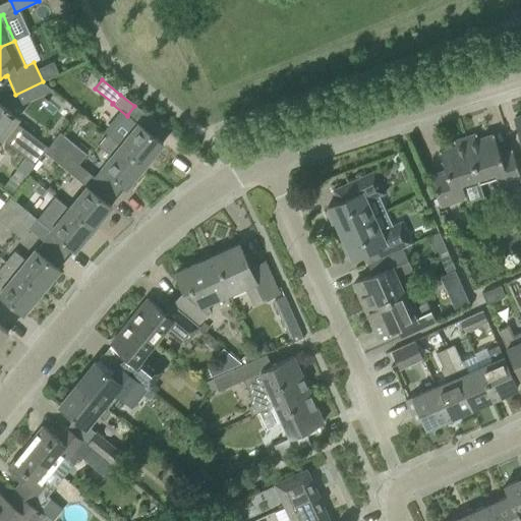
[(0,104),(0,137),(2,139),(20,154),(27,145),(9,130),(18,119),(6,109),(0,104)]
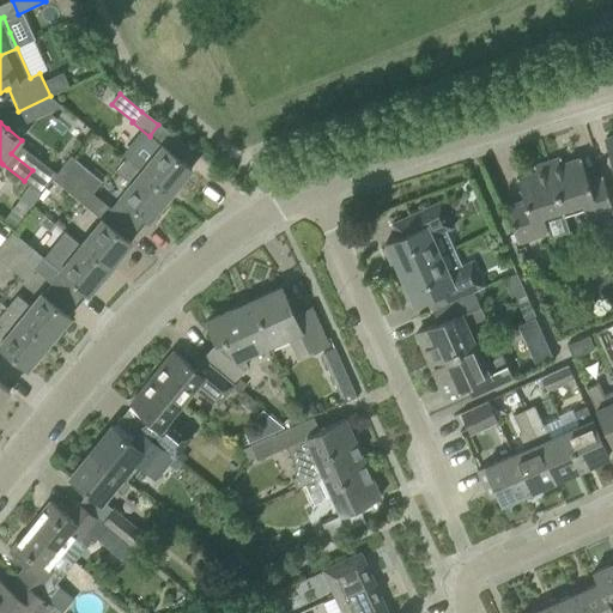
[(137,146),(126,159),(170,194),(190,169),(162,145),(151,158),(137,146)]
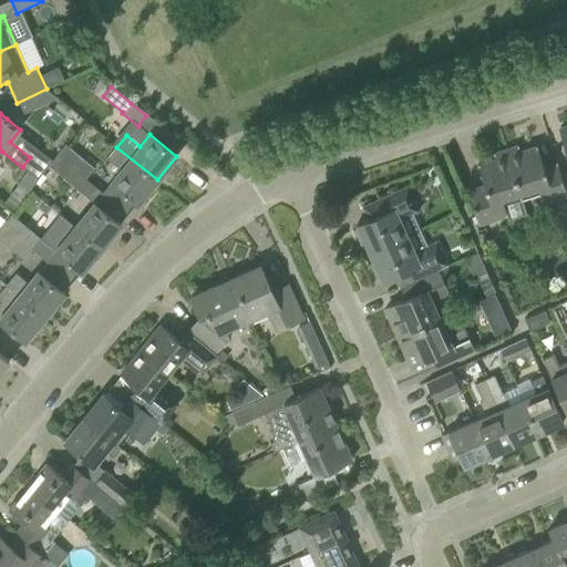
[(65,144),(57,155),(86,179),(94,169),(65,144)]
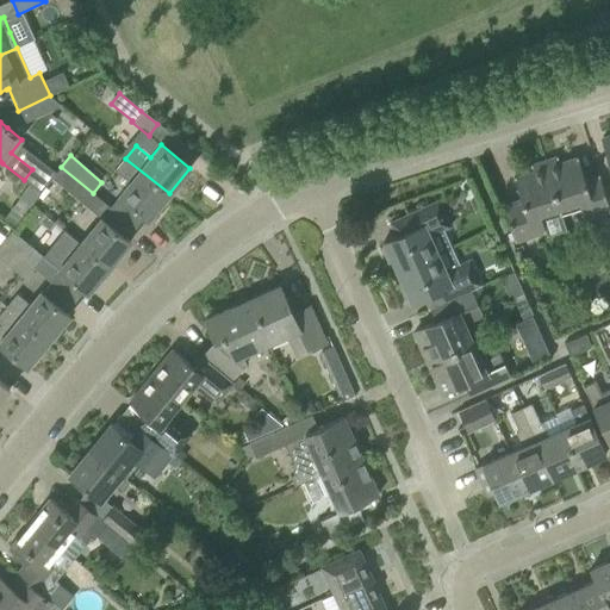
[(583,221),(609,212),(609,211),(609,209),(605,198),(598,175),(584,180),(577,157),(559,162),(556,156),(543,161),(558,207),(577,201),(583,221)]
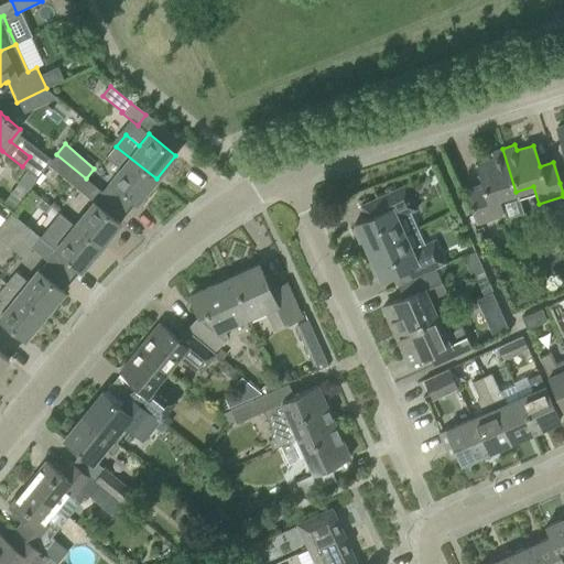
[(137,163),(116,147),(106,159),(119,170),(109,181),(119,188),(137,203),(156,179),(137,163)]
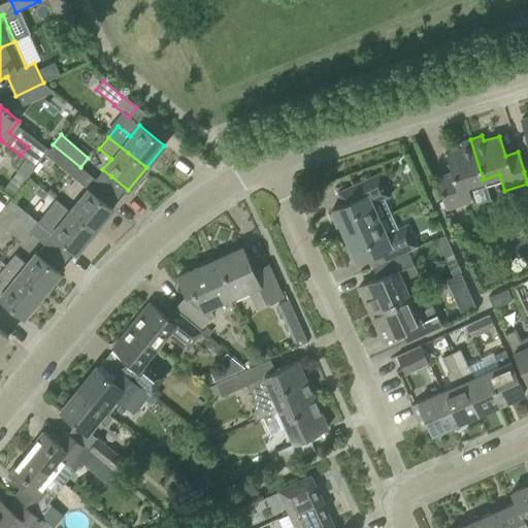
[(466,186),(483,179),(470,139),(459,143),(460,149),(444,154),(451,172),(435,177),(446,209),(470,201),(466,186)]
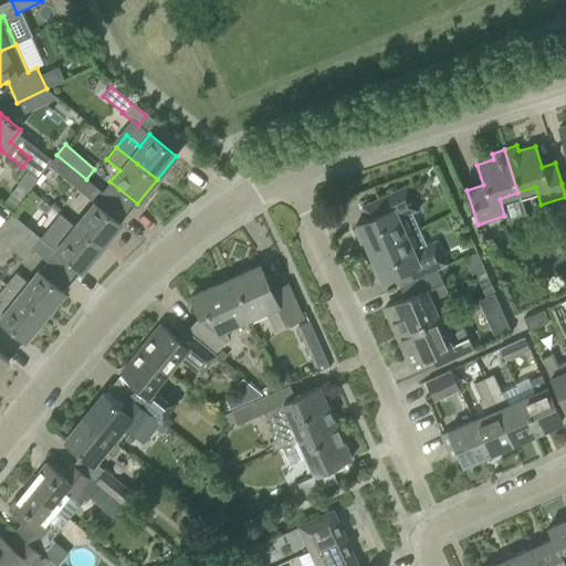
[(86,179),(56,155),(49,165),(76,189),(86,179)]
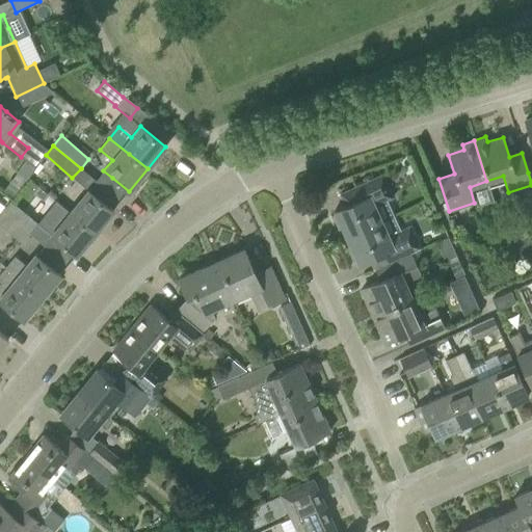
[(35,168),(27,162),(18,174),(26,180),(35,168)]
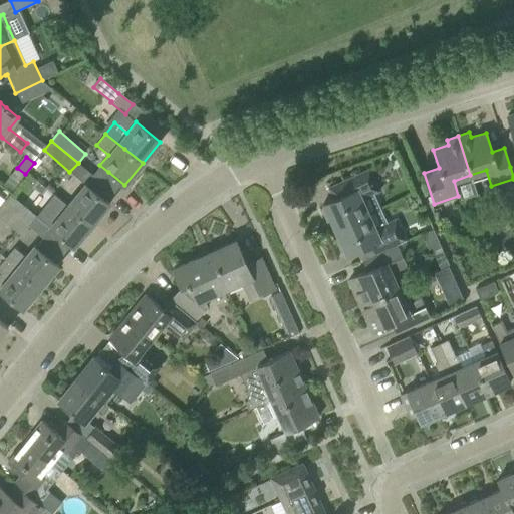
[(331,220),(334,228),(368,214),(361,199),(378,191),(368,169),(328,187),(333,198),(323,203),(324,206),(320,208),(326,222),(331,220)]
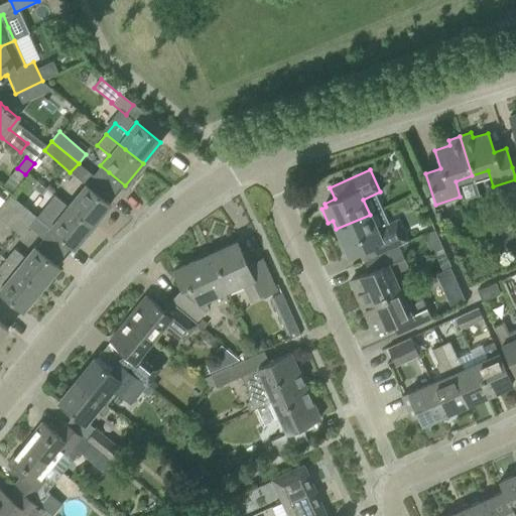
[(405,169),(398,172),(403,182),(410,179),(405,169)]
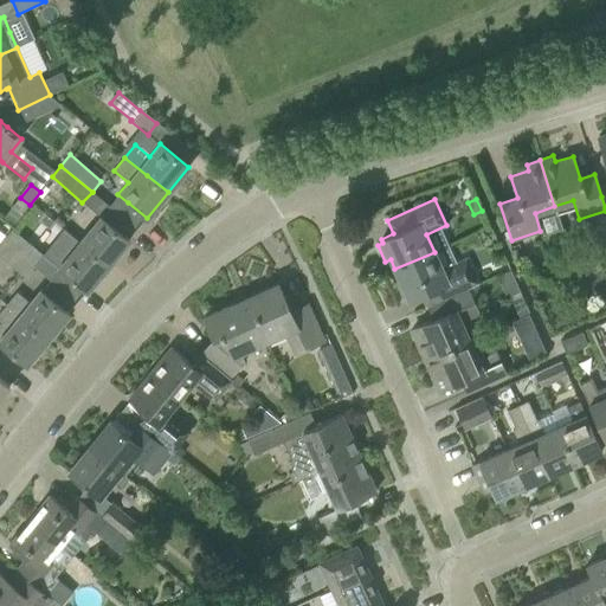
[(100,217),(78,242),(108,265),(129,240),(100,217)]
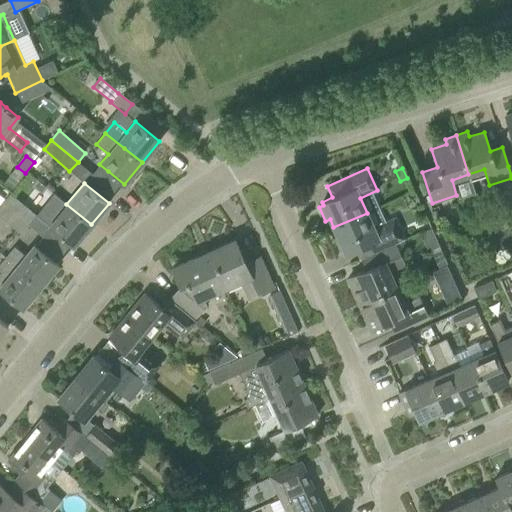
[(9,193),(2,203),(29,225),(36,216),(9,193)]
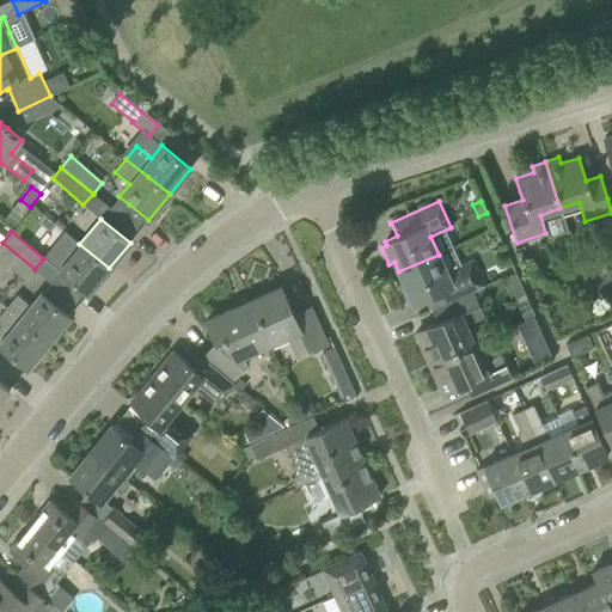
[(35,269),(2,243),(0,245),(0,259),(25,281),(35,269)]
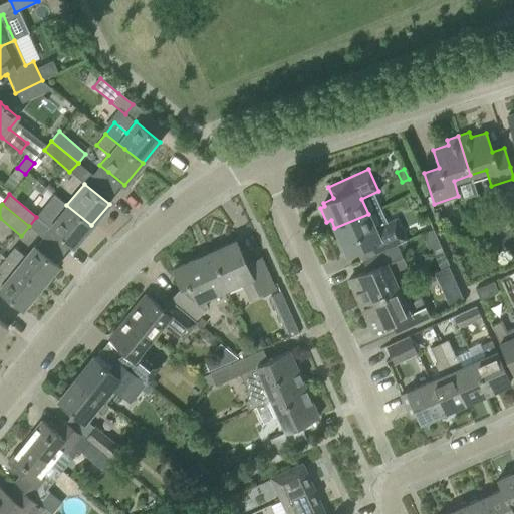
[(91,225),(66,205),(49,227),(73,247),(91,225)]
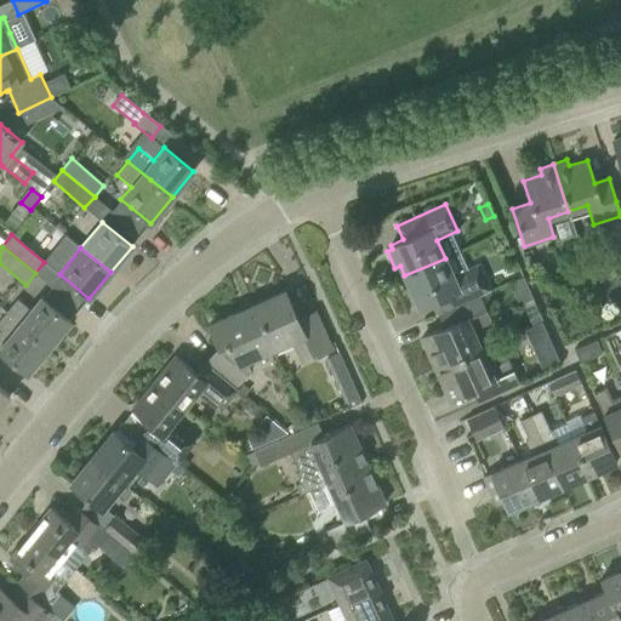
[(490,291),(478,263),(453,275),(445,258),(404,275),(409,286),(404,289),(411,306),(416,303),(419,307),(432,301),(437,314),(446,311),(451,308),(479,295),(480,296),(490,291)]
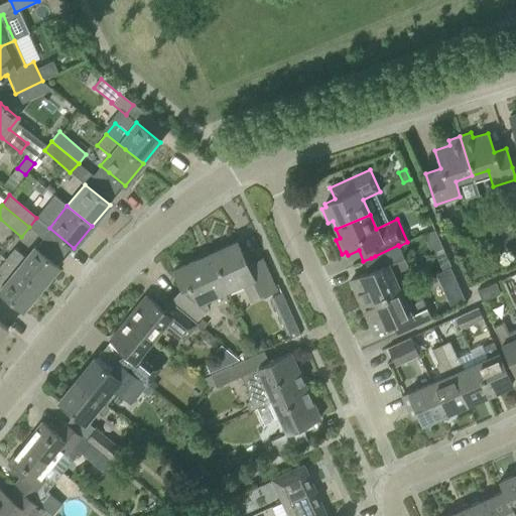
[(433,230),(422,234),(430,251),(440,247),(433,230)]
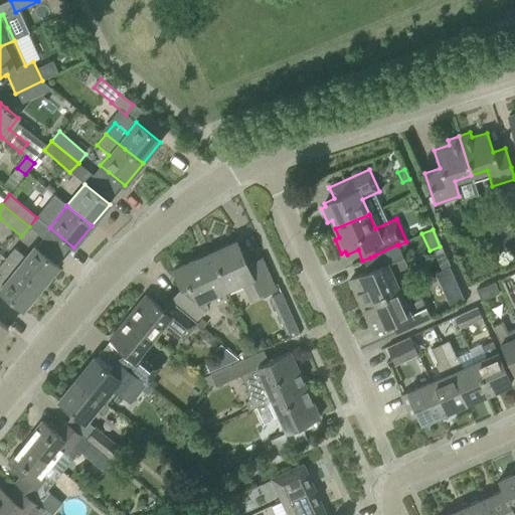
[(235,241),(210,252),(227,291),(242,285),(249,301),(256,298),(275,290),(261,259),(246,265),(235,241)]
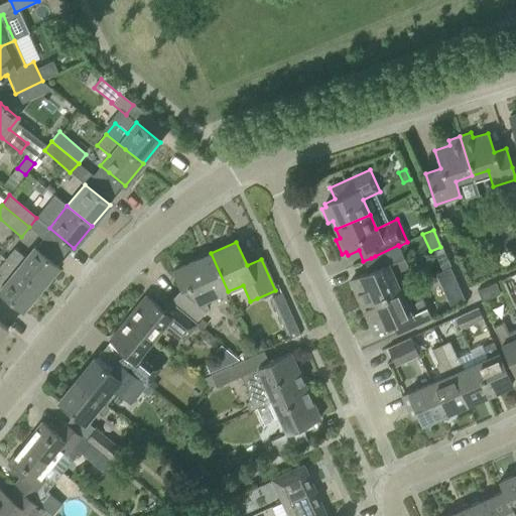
[(350,280),(362,306),(398,289),(391,275),(408,267),(399,246),(398,245),(375,256),(371,258),(376,269),(350,280)]
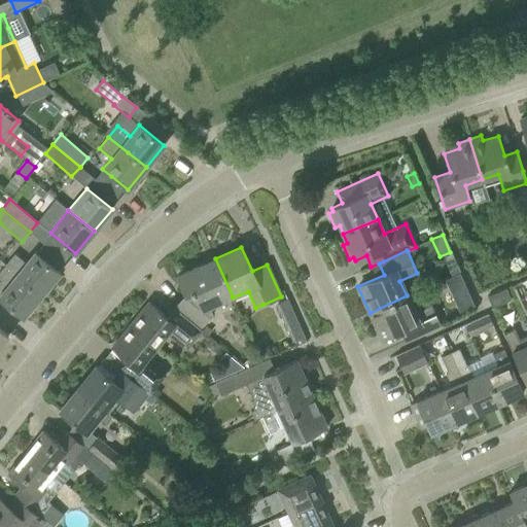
[(14,253),(5,265),(41,294),(60,273),(34,252),(26,262),(14,253)]
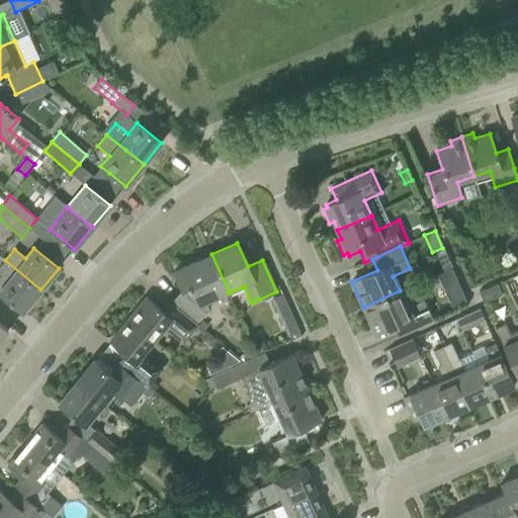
[(171,304),(176,308),(177,307),(197,324),(209,310),(206,303),(229,292),(211,254),(174,271),(182,289),(171,304)]
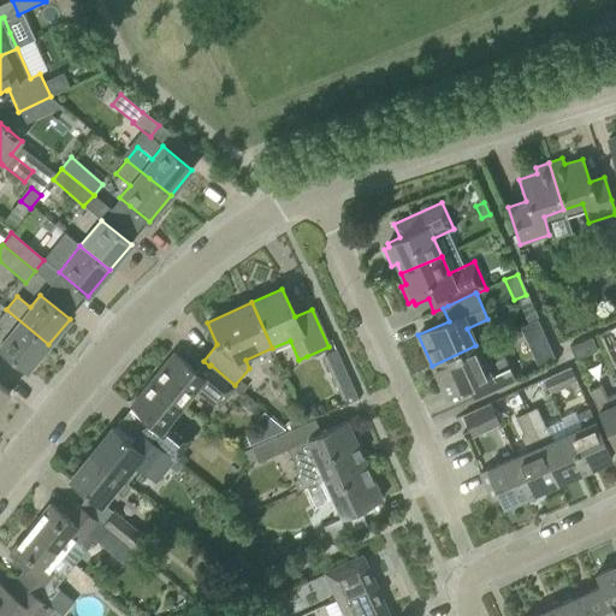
[(48,344),(6,309),(0,315),(0,325),(1,326),(0,327),(0,348),(27,371),(48,344)]
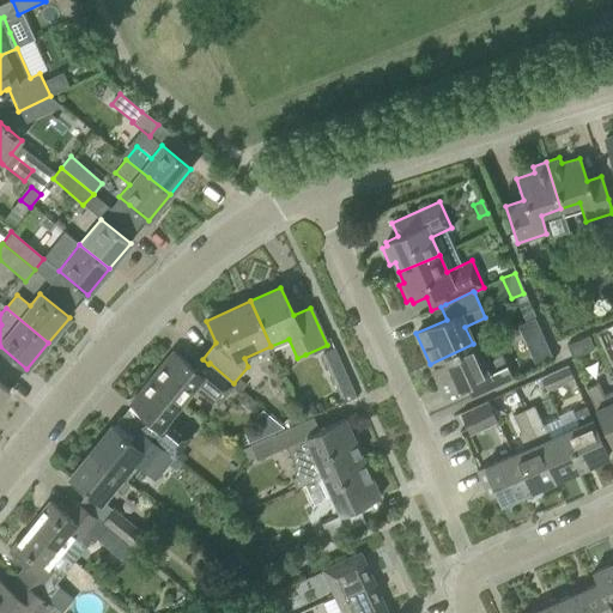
[(541,335),(526,343),(534,363),(551,356),(541,335)]
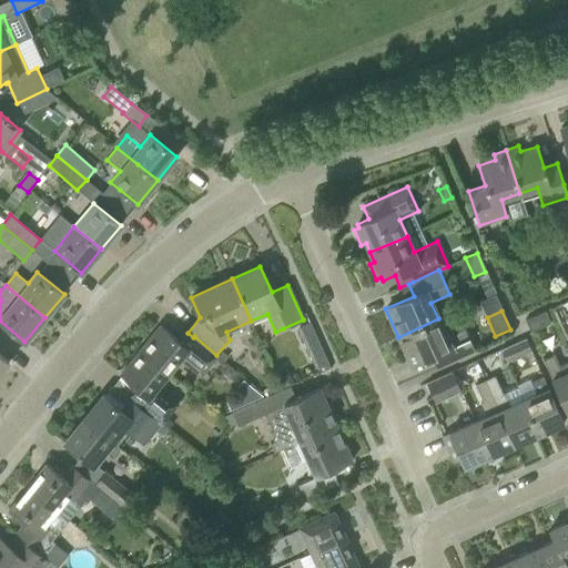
[(525,320),(530,332),(550,323),(545,311),(525,320)]
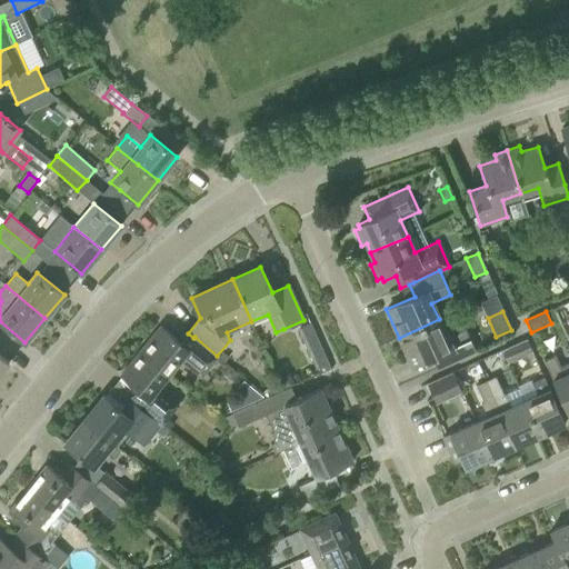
[(439,319),(399,338),(411,366),(439,353),(445,365),(445,366),(458,360),(476,352),(465,328),(447,336),(439,319)]
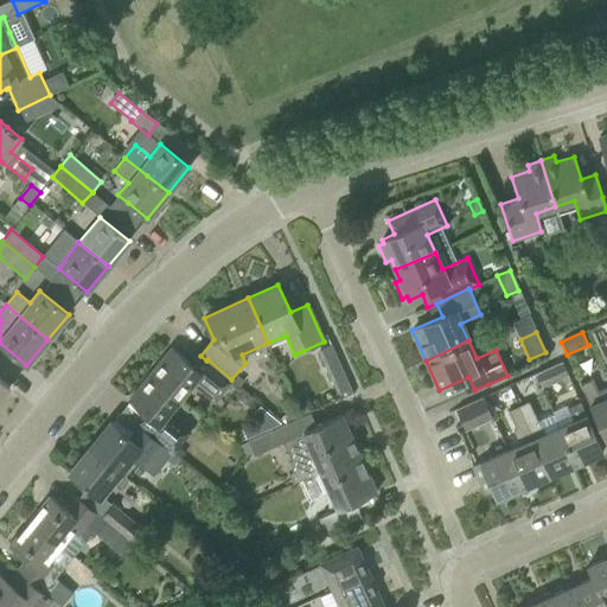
[(330,344),(319,349),(339,393),(350,388),(330,343),(330,344)]
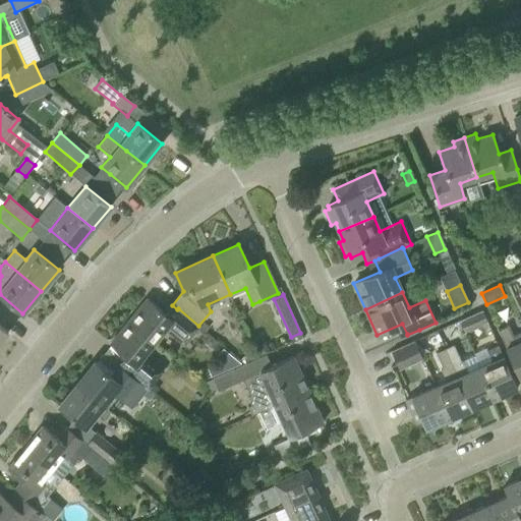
[(147,299),(128,322),(155,343),(165,330),(184,345),(199,327),(198,326),(178,308),(177,309),(170,319),(147,299)]
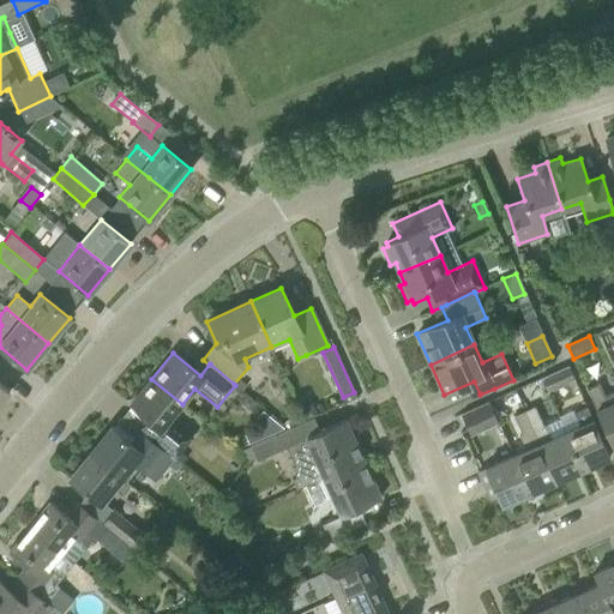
[(541,378),(541,379),(542,379),(547,391),(548,390),(573,378),(569,366),(541,378)]
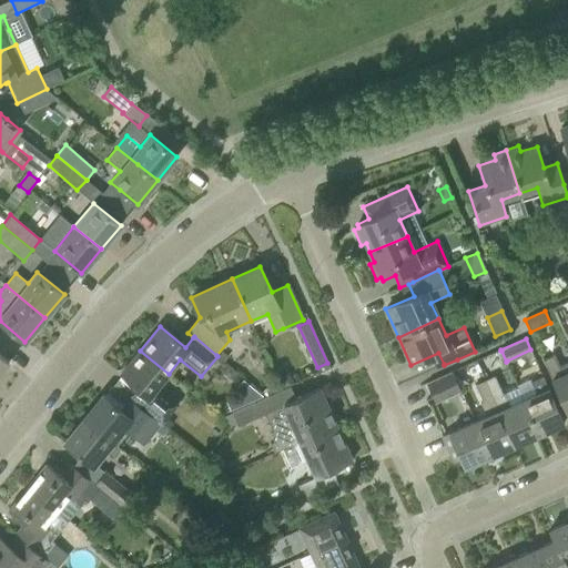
[(146,395),(138,405),(160,423),(161,424),(176,405),(156,388),(169,374),(140,351),(120,374),(146,395)]
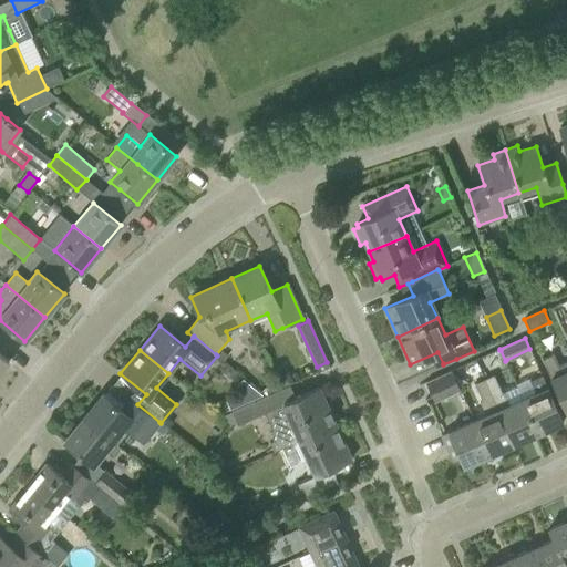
[(566,412),(566,360),(557,366),(553,353),(542,359),(557,393),(566,413),(566,412)]
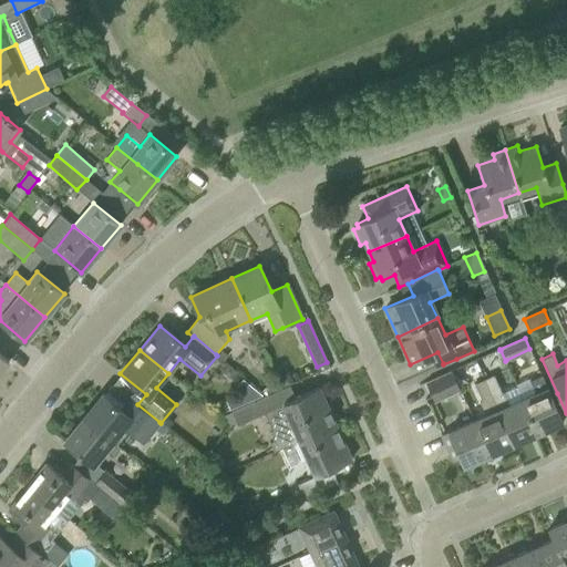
[(278,362),(270,366),(280,388),(291,382),(287,371),(282,373),(278,362)]
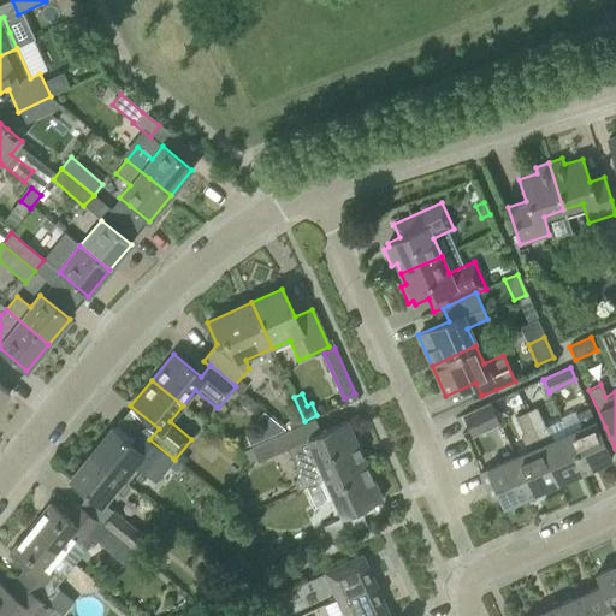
[(462,415),(473,437),(499,425),(490,403),(462,415)]
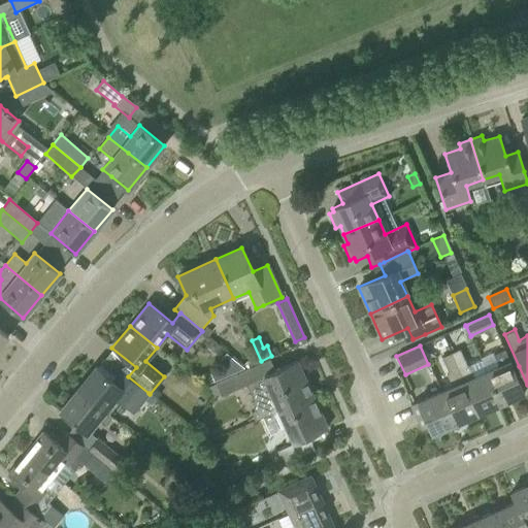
[(459,350),(451,353),(477,414),(501,404),(486,371),(472,377),(459,350)]
